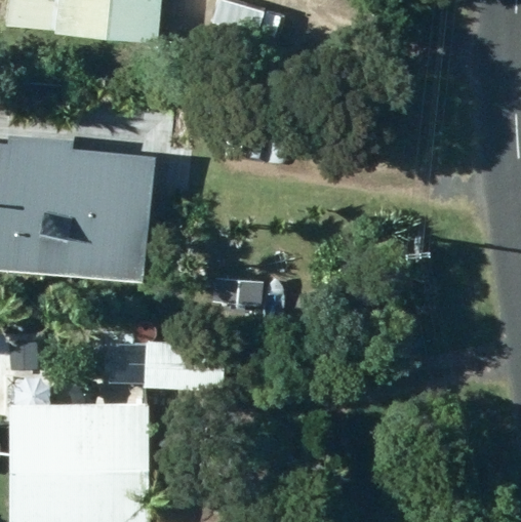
[(55,33),(158,44),(163,0),(6,0),(4,26),(55,31),(55,33)]
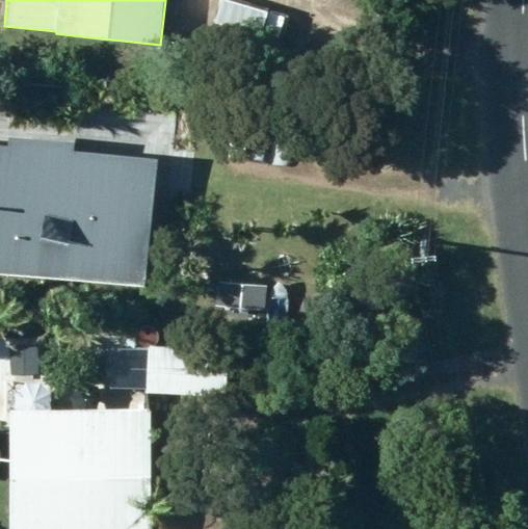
[(0,143),(0,266),(99,271),(99,265),(141,267),(143,215),(120,213),(124,155),(66,152),(66,141),(18,138),(18,144),(0,143)]
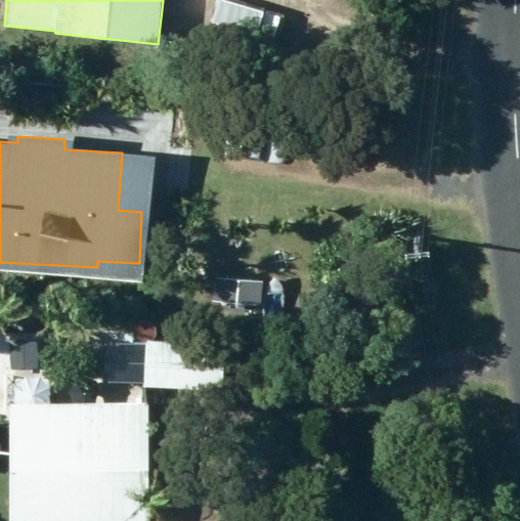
[(225,345),(145,342),(143,386),(222,388),(225,345)]
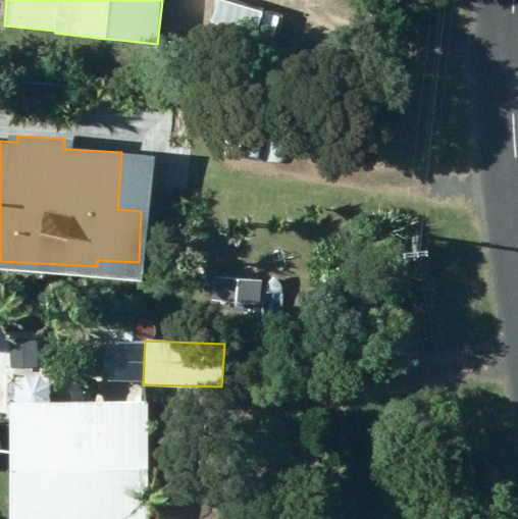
[(148,518),(147,401),(125,401),(128,398),(130,382),(119,372),(104,371),(93,381),(93,396),(98,402),(9,401),(9,518),(148,518)]
